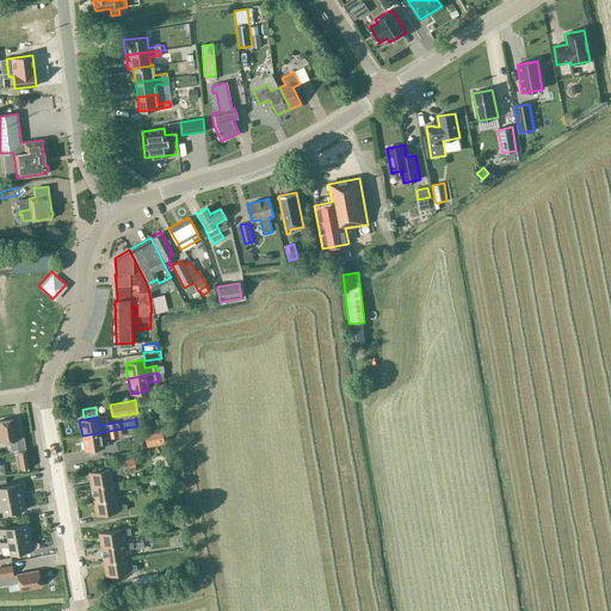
[(16,440),(12,419),(0,420),(0,442),(0,443),(10,440),(12,450),(18,449),(16,440)]
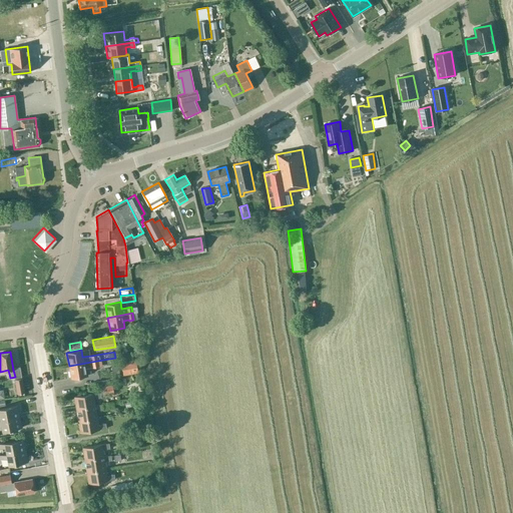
[(97,361),(69,366),(71,379),(85,376),(84,369),(93,367),(93,368),(98,367),(100,367),(100,363),(116,360),(115,358),(97,361)]
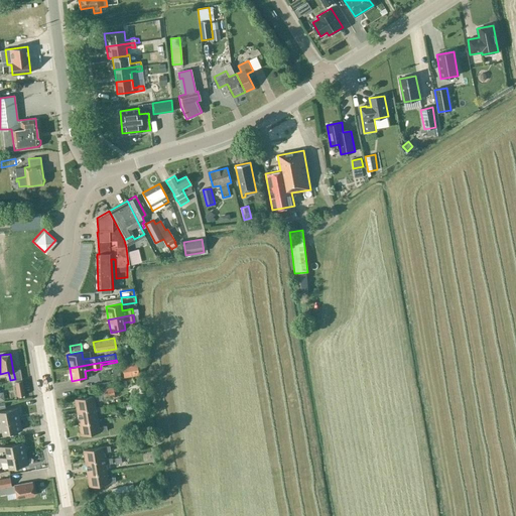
[(136,362),(122,364),(124,376),(138,373),(136,362)]
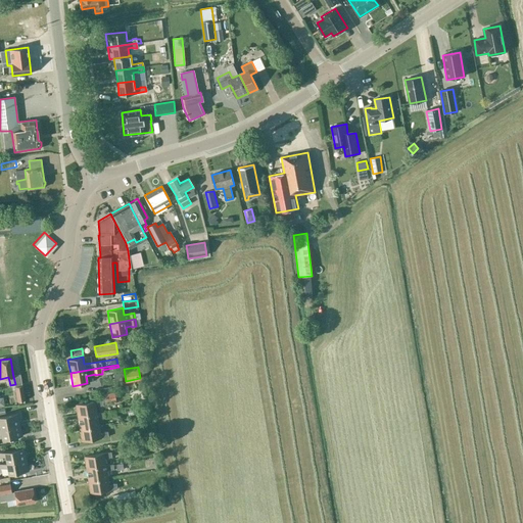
[(103,384),(121,382),(120,375),(102,377),(103,384)]
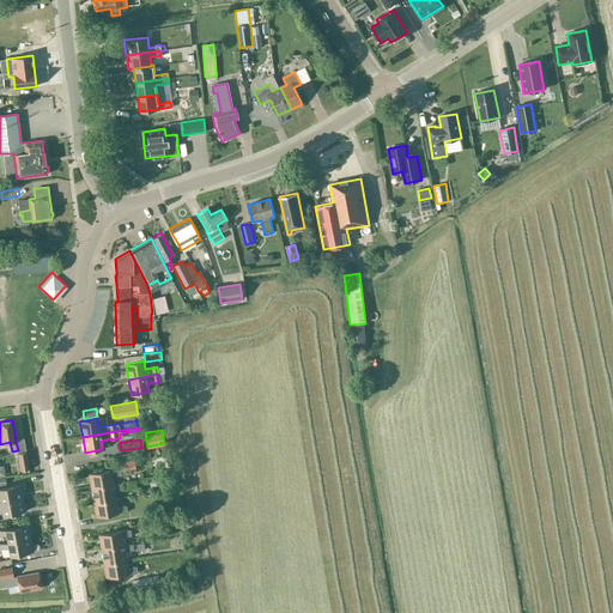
[(29,469),(25,453),(17,454),(20,471),(29,469)]
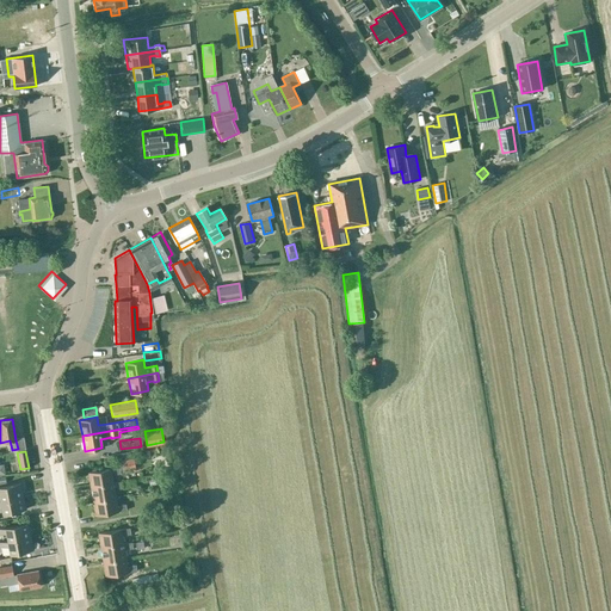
[(135,468),(134,460),(122,462),(123,470),(135,468)]
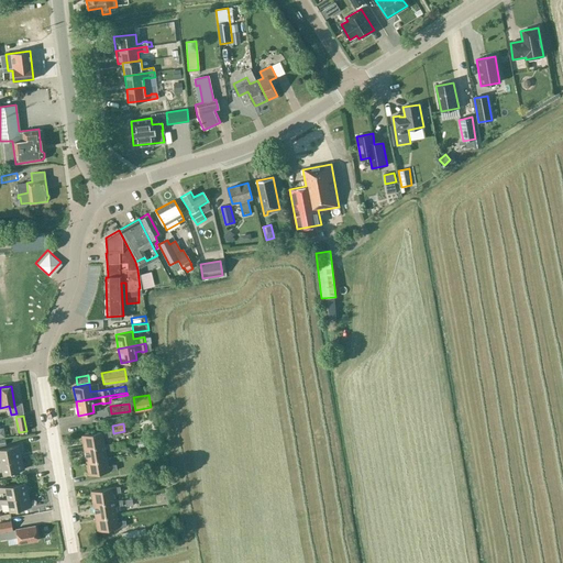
[(105,445),(105,444),(102,435),(107,435),(107,437),(111,437),(110,430),(81,435),(84,449),(105,445)]
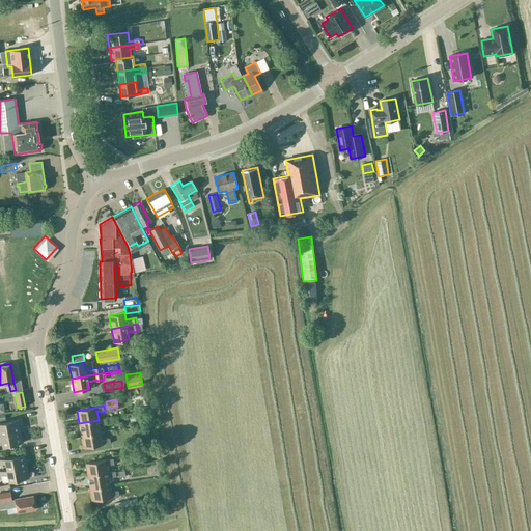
[(79,423),(81,436),(101,431),(99,423),(103,422),(103,424),(107,423),(106,418),(99,419),(99,420),(79,423)]
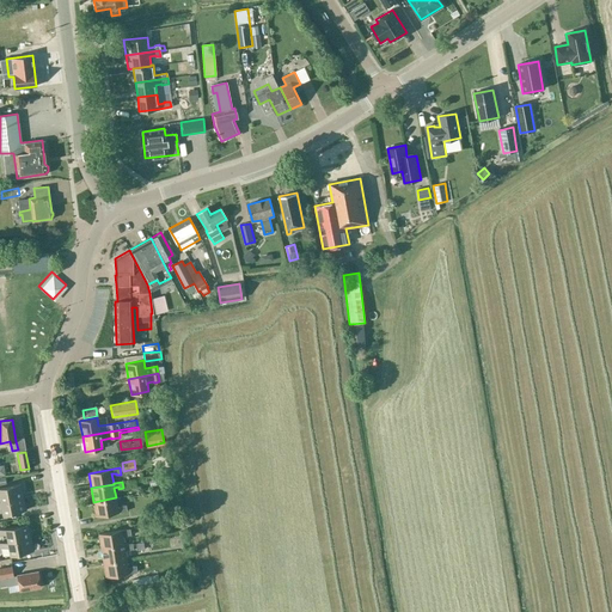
[(0,501),(23,497),(20,484),(0,487),(0,501)]
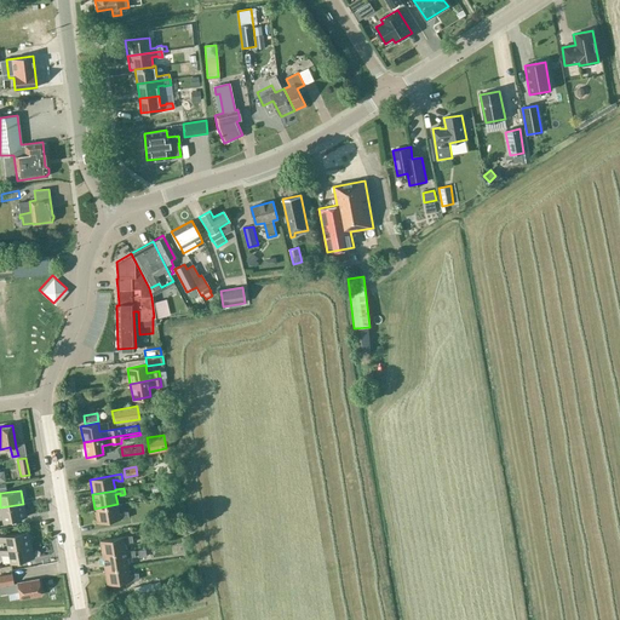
[(26,517),(23,504),(0,507),(0,512),(3,521),(26,517)]
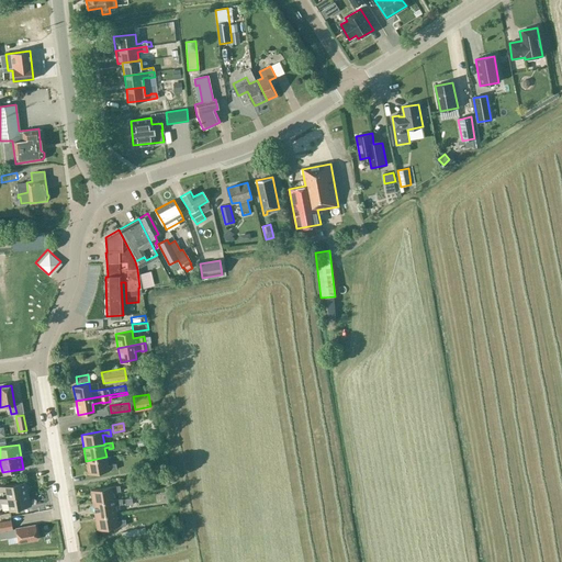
[(107,457),(86,461),(88,474),(116,469),(115,463),(111,464),(111,465),(108,467),(107,457)]
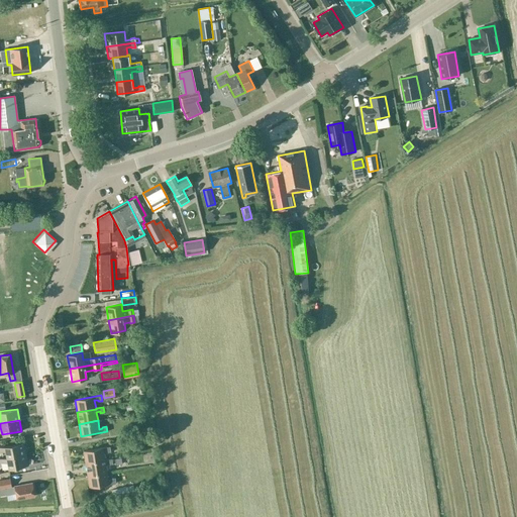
[(6,457),(25,454),(23,443),(0,446),(0,451),(5,450),(6,457)]
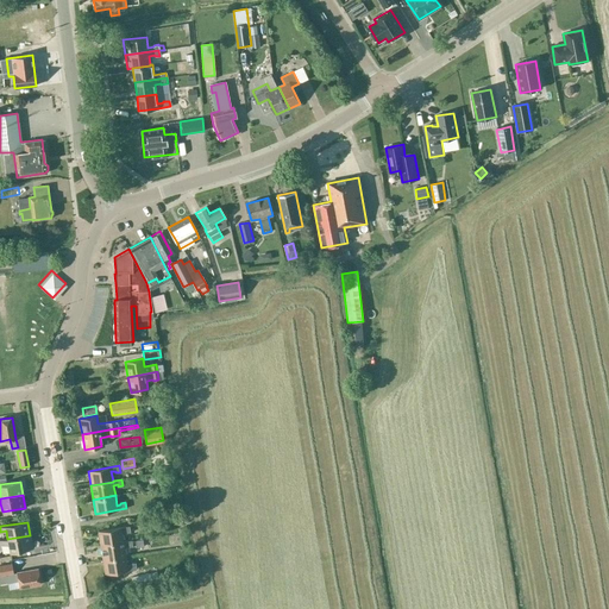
[(98,532),(100,546),(123,541),(121,532),(125,532),(125,533),(130,532),(129,526),(120,528),(120,527),(98,532)]
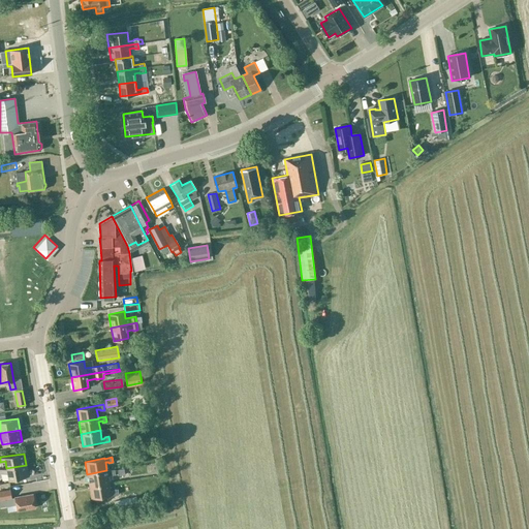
[(28,476),(26,465),(6,468),(0,469),(0,473),(7,472),(8,479),(28,476)]
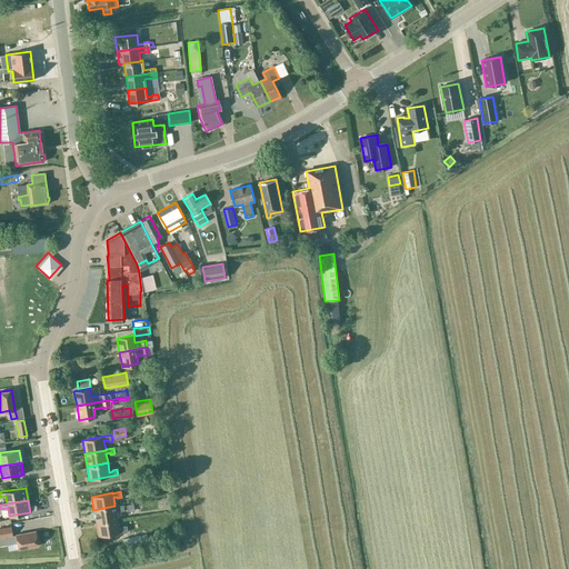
[(93,510),(96,522),(117,519),(116,510),(119,509),(119,511),(123,510),(122,505),(115,506),(93,510)]
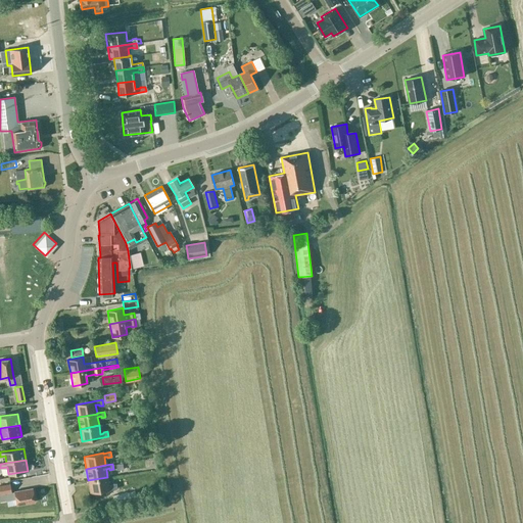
[(107,477),(88,480),(90,492),(109,489),(116,488),(115,483),(111,484),(112,485),(108,486),(107,477)]
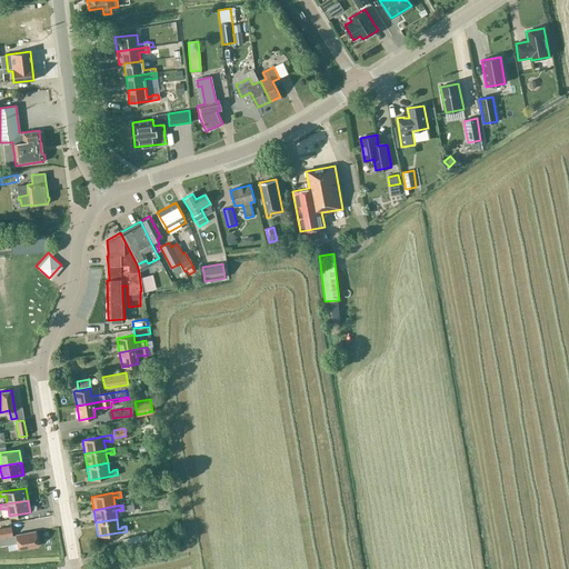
[(38,546),(36,531),(35,531),(16,535),(12,536),(10,527),(0,528),(0,545),(17,542),(18,549),(38,546)]
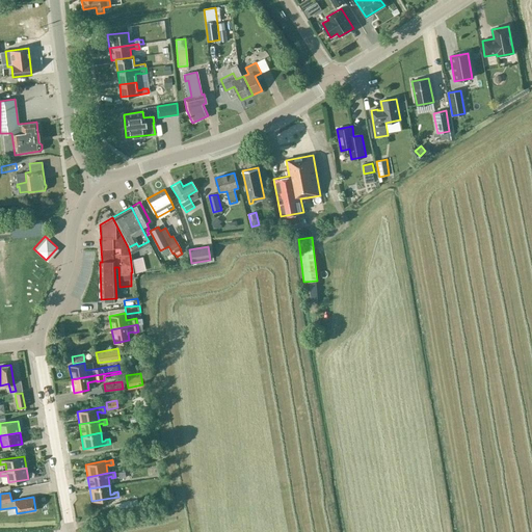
[(140,508),(139,501),(114,504),(115,513),(128,511),(128,510),(140,508)]
